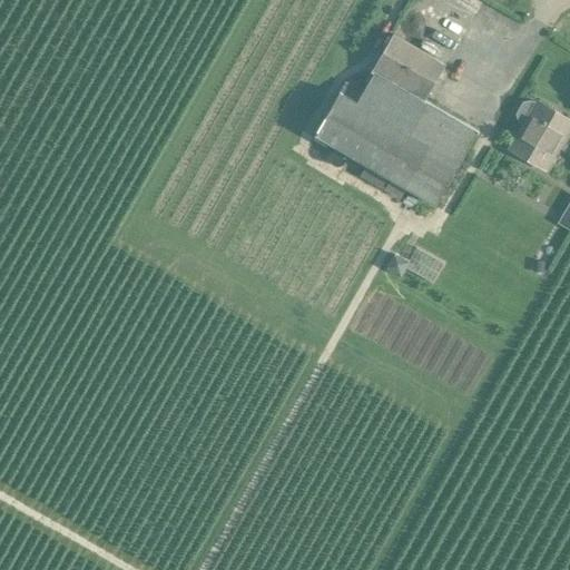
[(372,71),(374,72),(424,101),(445,65),(393,35),(372,71)]
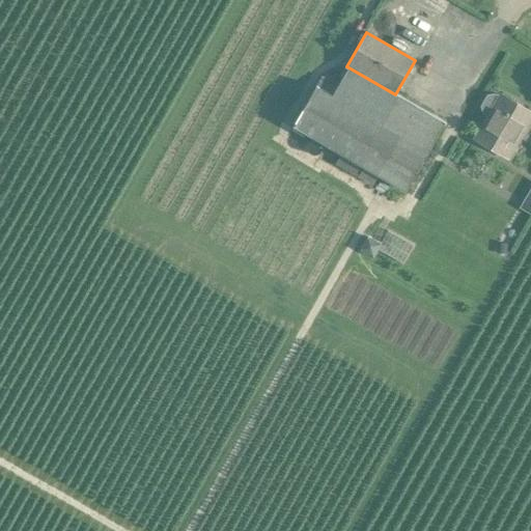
[(406,191),(445,122),(395,94),(348,67),(337,87),(322,78),(294,127),(342,155),(337,164),(375,187),(382,176),(406,191)]
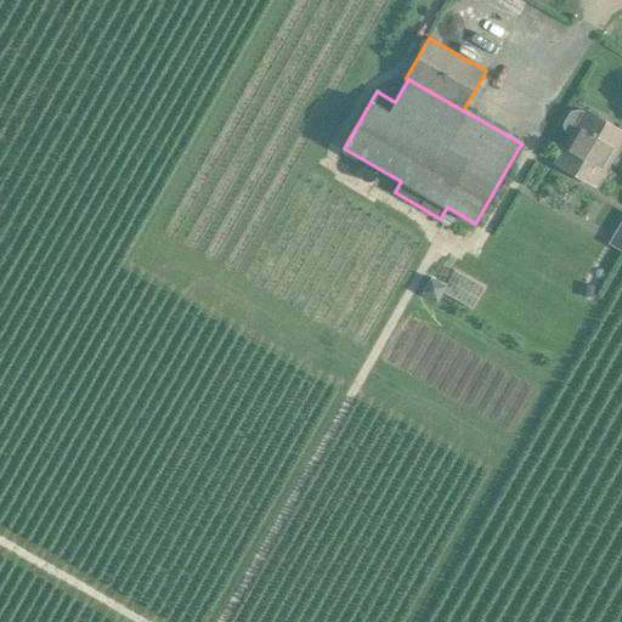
[(621,136),(621,131),(586,111),(584,113),(580,111),(575,111),(570,112),(563,124),(564,129),(566,134),(571,136),(555,163),(594,185),(621,136)]
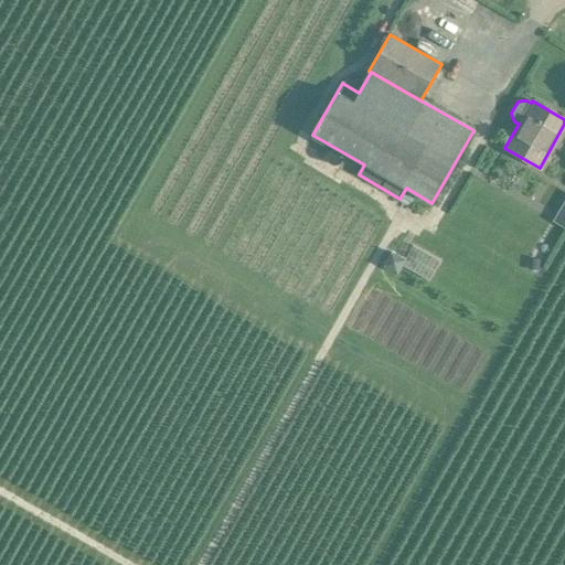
[(374,242),(368,253),(384,263),(391,252),(374,242)]
